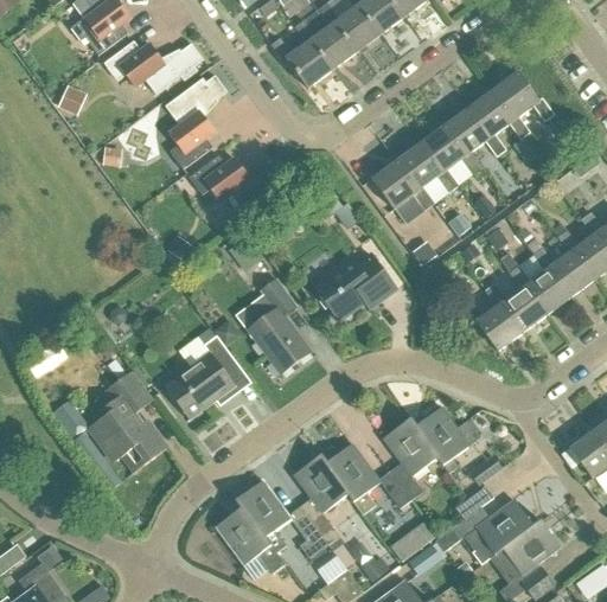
[(87,0),(95,10),(84,18),(71,27),(80,39),(84,36),(88,40),(97,55),(128,32),(121,24),(129,17),(116,0),(87,0)]
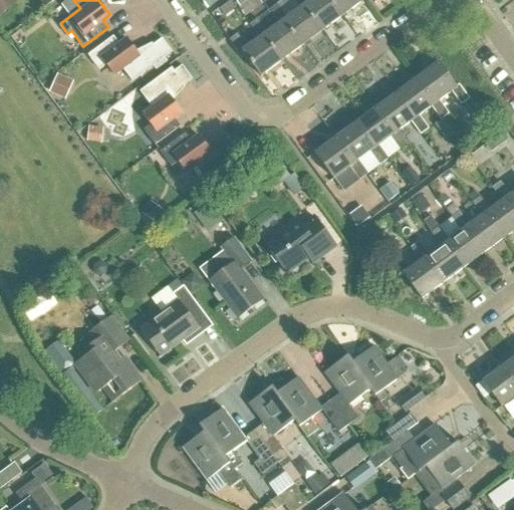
[(320,29),(340,14),(329,0),(306,0),(294,0),(298,5),(301,3),(320,29)]
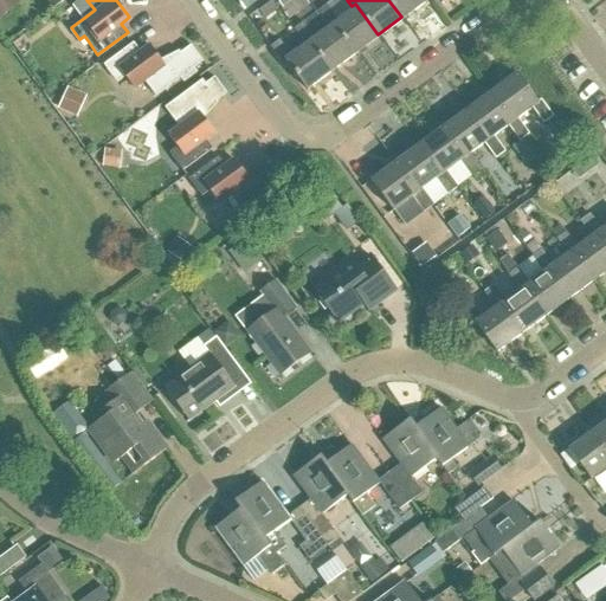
[(388,0),(401,17),(424,0),(388,0)]
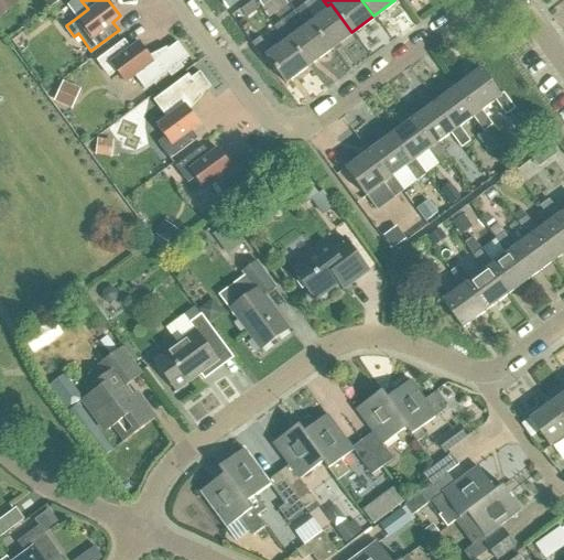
[(329,47),(351,32),(331,3),(327,6),(314,17),(303,2),(295,8),(306,22),(308,20),(329,47)]
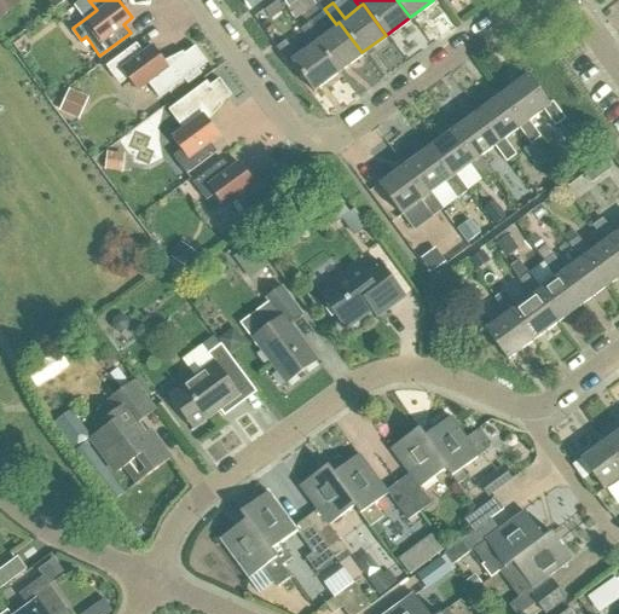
[(339,22),(336,24),(320,36),(308,19),(300,27),(312,42),(316,40),(337,70),(362,52),(339,22)]
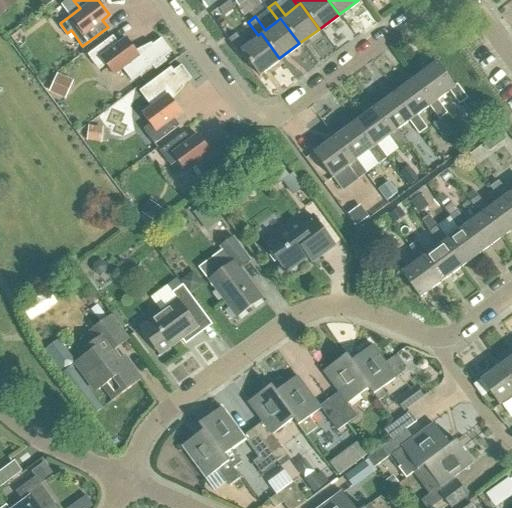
[(25,41),(27,31),(22,25),(10,34),(19,45),(25,41)]
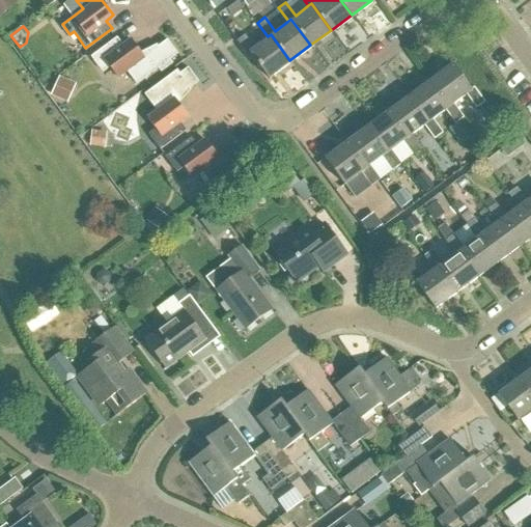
[(269,77),(289,60),(271,34),(268,36),(254,46),(244,32),(236,38),(247,53),(250,51),(269,77)]
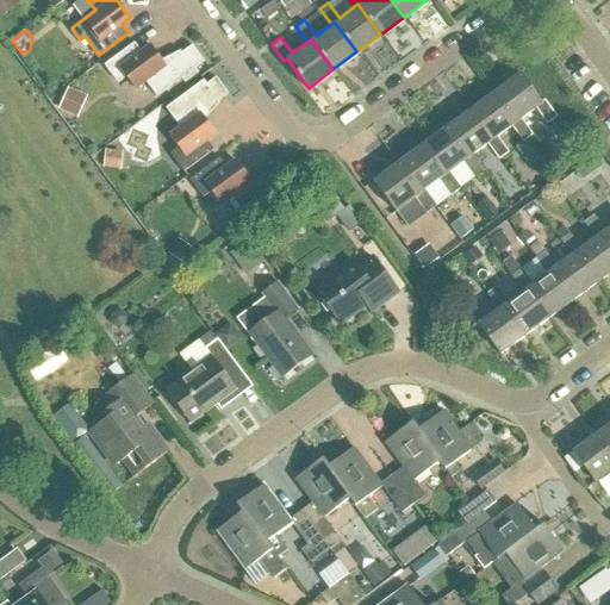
[(194,66),(204,60),(192,43),(165,63),(149,43),(141,50),(134,41),(104,63),(114,76),(123,70),(136,87),(145,79),(157,94),(181,76),(185,80),(198,70),(194,66)]
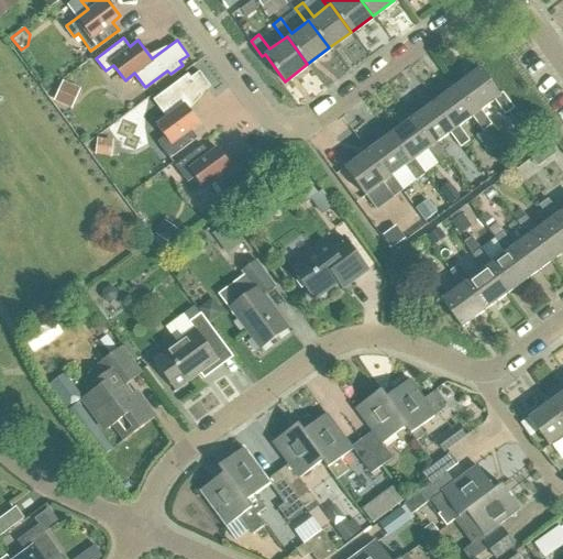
[(311,63),(322,83),(344,70),(333,51),(311,63)]
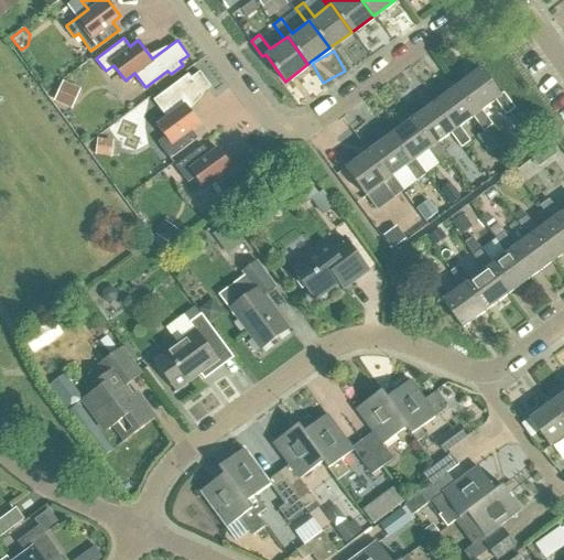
[(480,65),(457,82),(477,109),(481,106),(495,96),(506,111),(514,105),(503,88),(499,92),(480,65)]
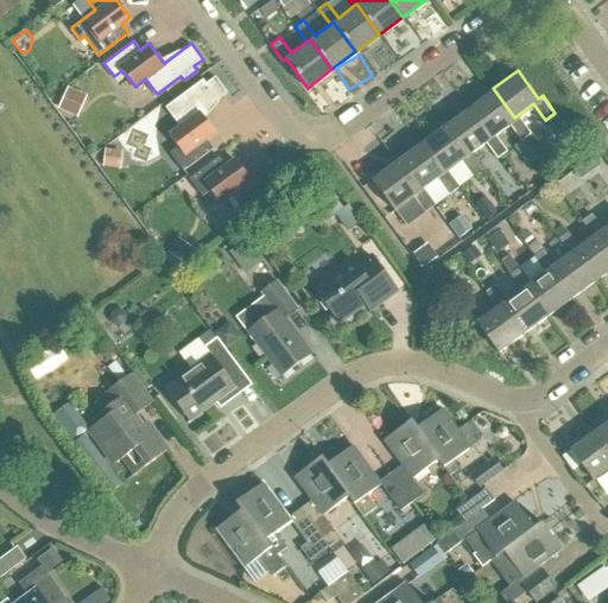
[(227,91),(215,75),(206,82),(203,77),(165,106),(179,125),(169,132),(182,148),(172,156),(183,169),(213,147),(206,138),(215,132),(200,110),(227,91)]
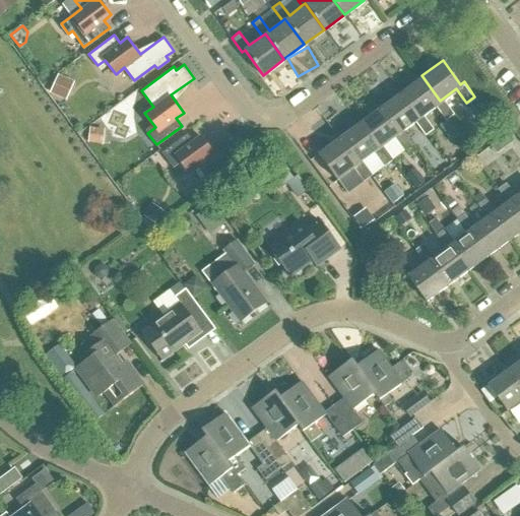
[(58,72),(50,89),(62,95),(69,77),(58,72)]
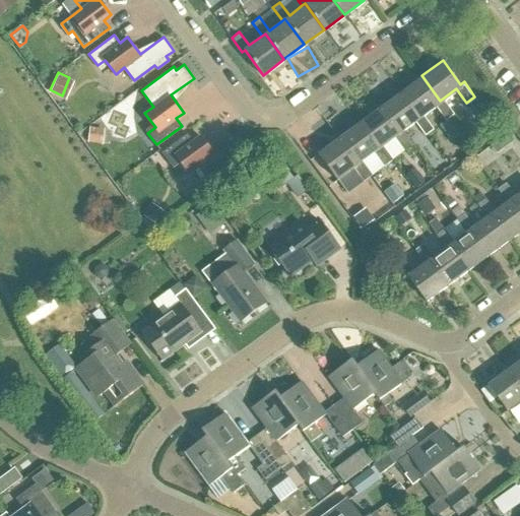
[(454,112),(444,98),(440,101),(421,75),(401,90),(419,116),(423,113),(435,104),(446,118),(454,112)]
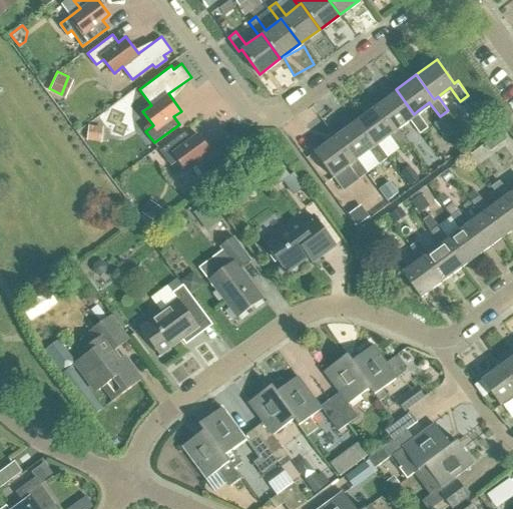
[(428,125),(417,111),(414,114),(396,89),(375,104),(394,129),(397,127),(410,117),(420,131),(428,125)]
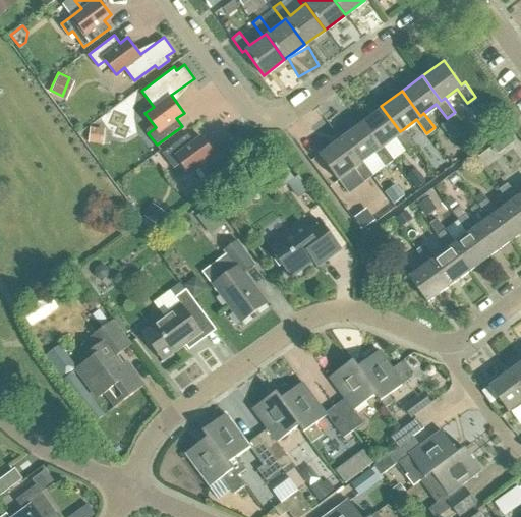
[(413,142),(403,129),(400,131),(381,106),(360,121),(380,147),(383,145),(396,134),(406,149),(413,142)]
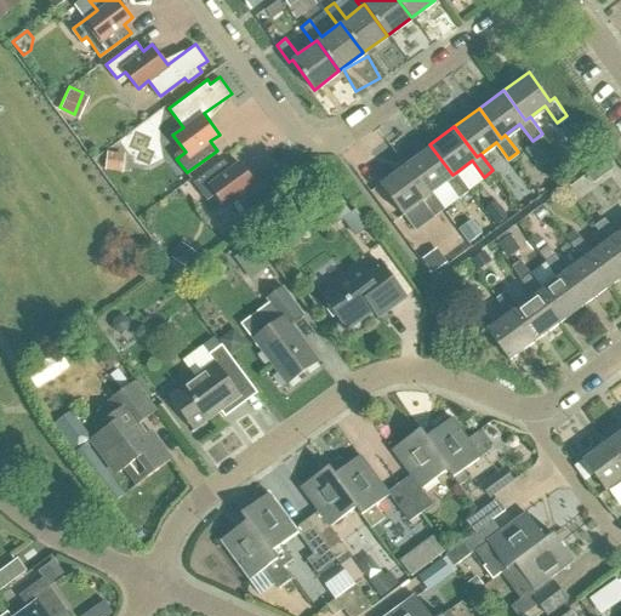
[(429,144),(405,163),(427,193),(432,190),(444,206),(459,195),(468,189),(468,188),(456,172),(453,175),(429,144)]
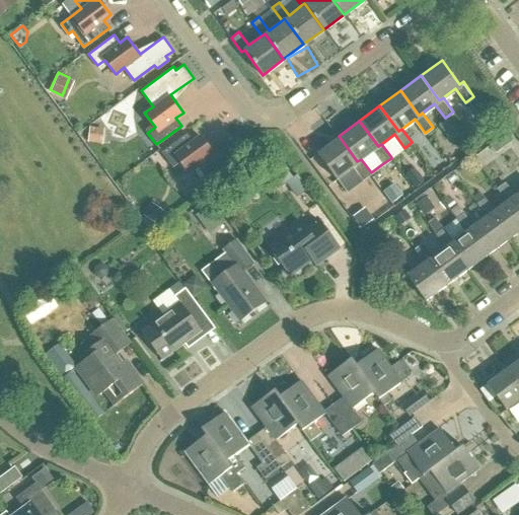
[(102,141),(104,127),(89,125),(87,140),(102,141)]
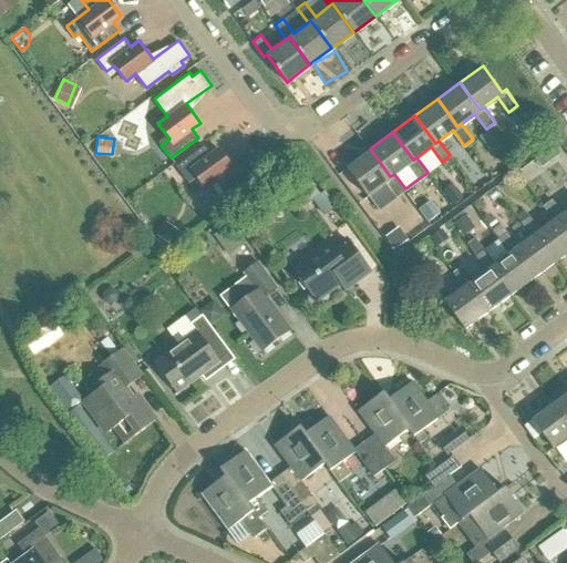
[(546,149),(553,157),(562,151),(555,142),(546,149)]
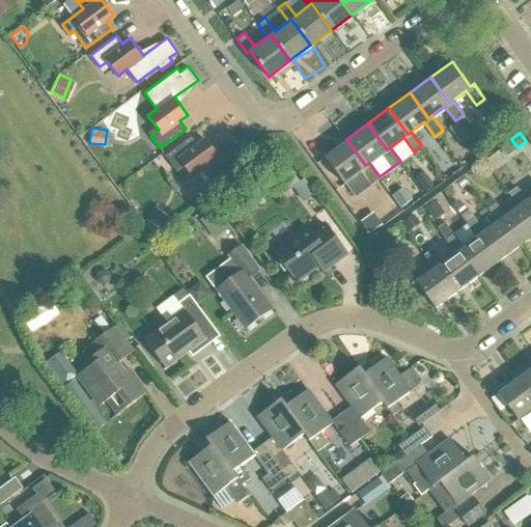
[(244,158),(251,151),(241,137),(218,156),(204,138),(197,143),(191,135),(165,155),(173,167),(182,161),(192,175),(201,169),(211,182),(231,166),(234,170),(246,161),(244,158)]
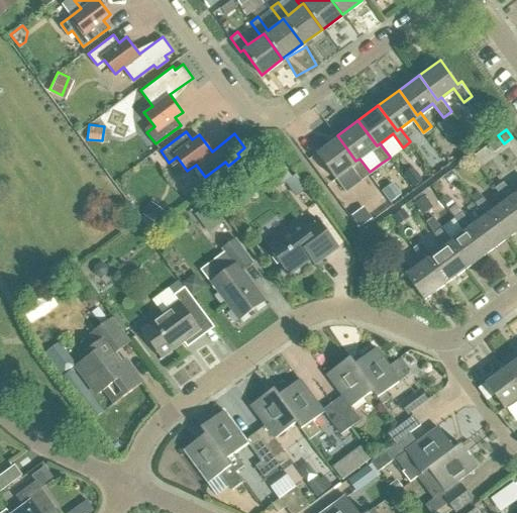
[(370,172),(359,159),(355,161),(337,135),(316,150),(335,177),(351,165),(362,178),(370,172)]
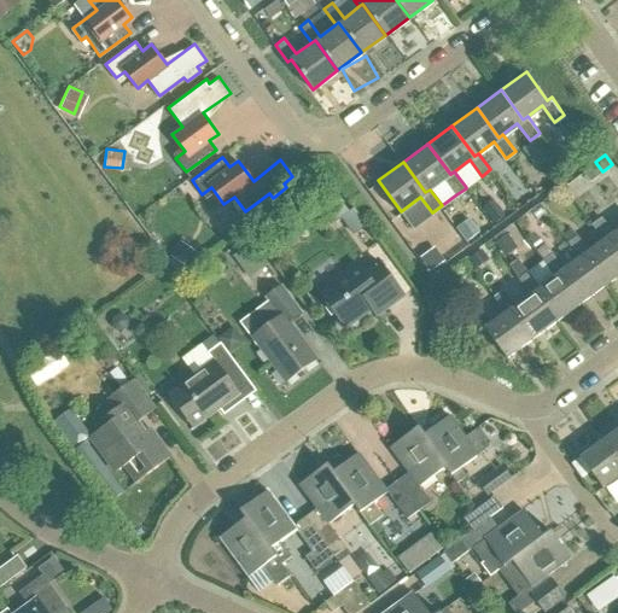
[(339,196),(326,206),(337,220),(342,216),(342,217),(350,210),(349,209),(339,196)]
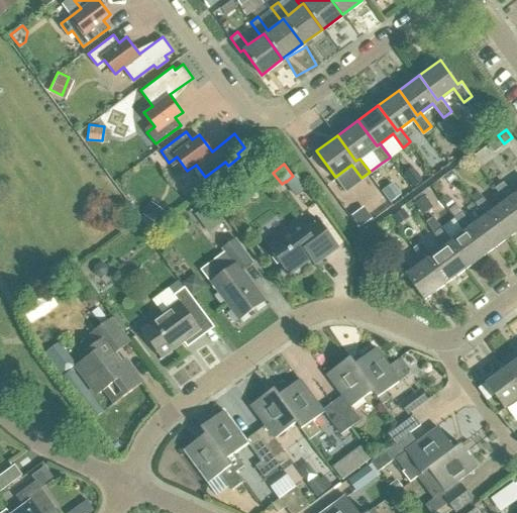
[(495,186),(505,199),(509,196),(516,207),(516,190),(513,193),(503,180),(495,186)]
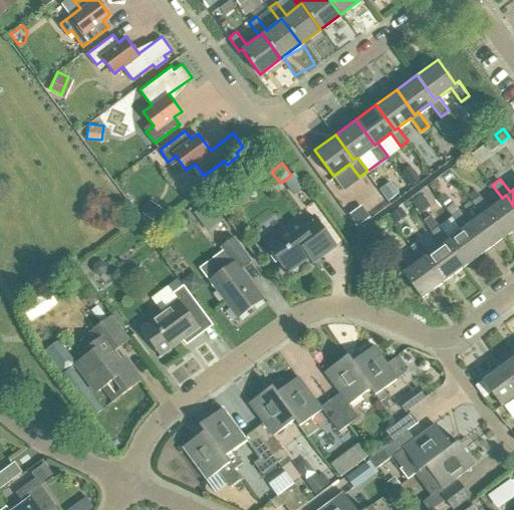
[(392,201),(399,195),(391,185),(383,190),(392,201)]
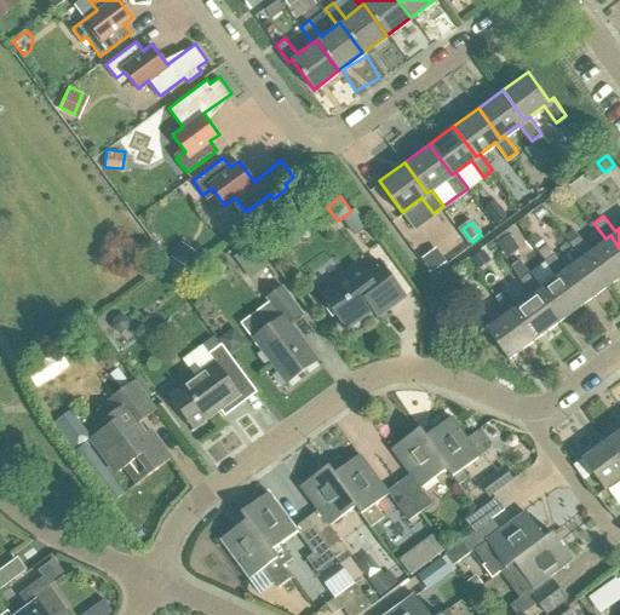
[(606,239),(591,249),(579,233),(573,224),(563,231),(569,240),(568,241),(580,257),(586,253),(608,285),(619,275),(619,248),(610,235),(606,239)]
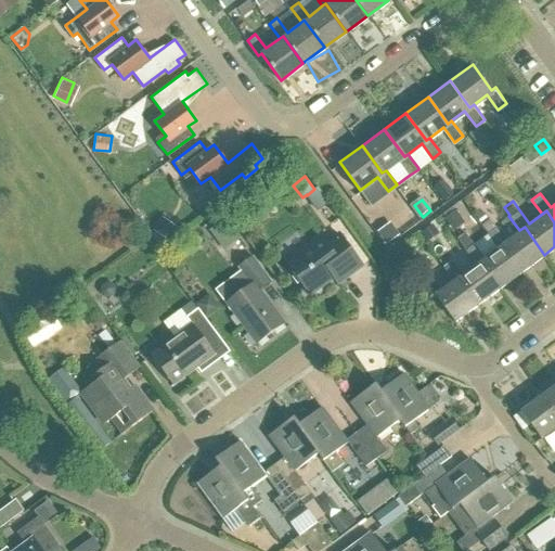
[(452,205),(442,212),(453,228),(465,220),(456,207),(455,208),(452,205)]
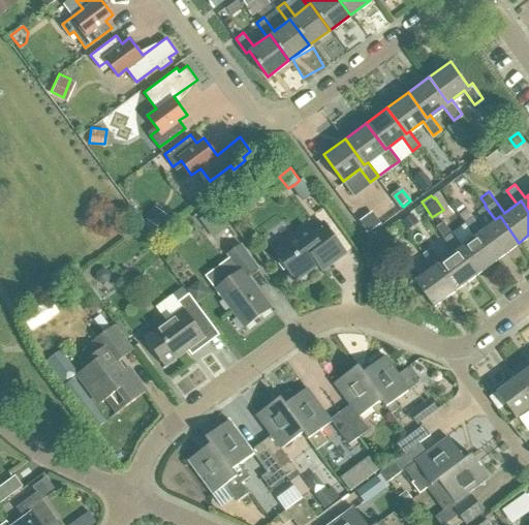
[(158,224),(166,212),(155,204),(147,216),(148,217),(157,224),(158,224)]
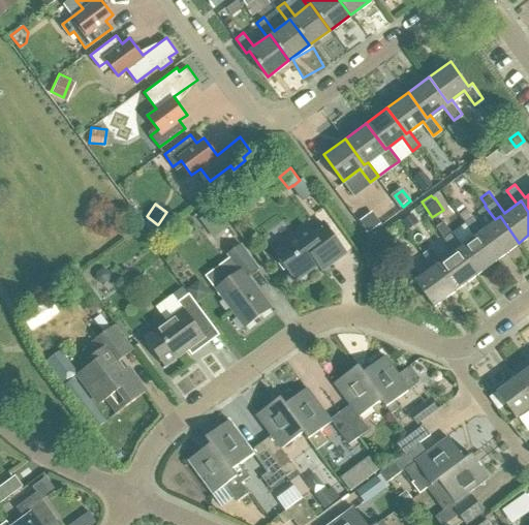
[(201,210),(205,215),(213,209),(209,204),(201,210)]
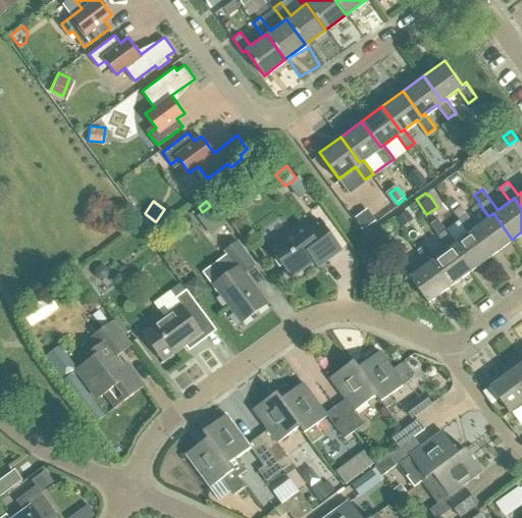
[(363,227),(376,218),(368,206),(355,215),(363,227)]
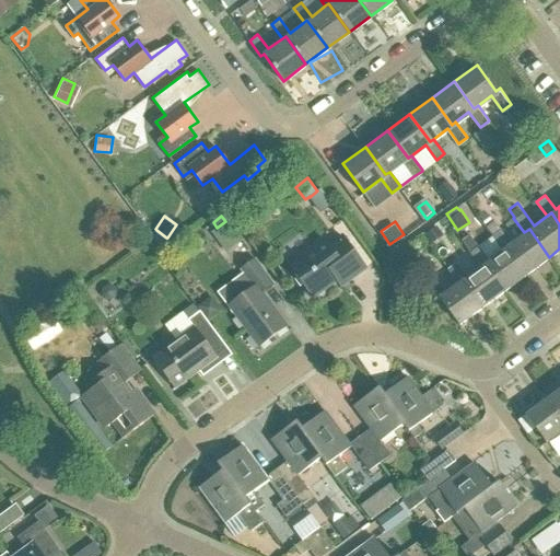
[(432,242),(443,233),(436,223),(424,232),(432,242)]
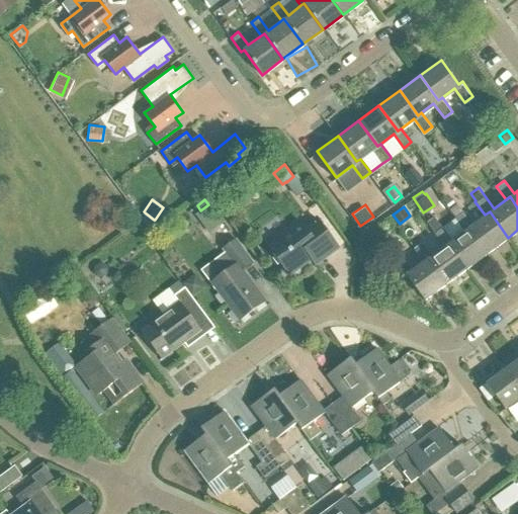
[(490,211),(485,215),(473,224),(463,210),(455,216),(465,230),(468,227),(488,253),(508,238),(490,211)]
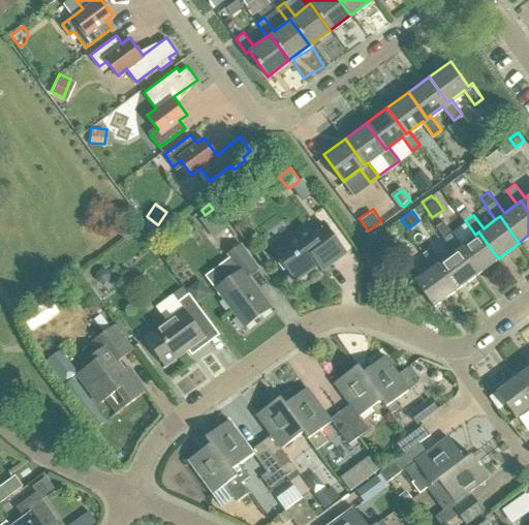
[(321,270),(344,252),(322,223),(310,232),(306,226),(273,251),(294,280),(316,264),(321,270)]
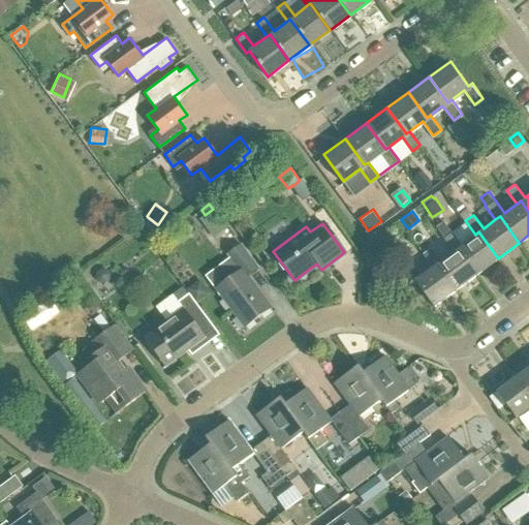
[(478,232),(475,235),(463,244),(452,229),(443,237),(454,250),(458,247),(477,274),(498,258),(478,232)]
